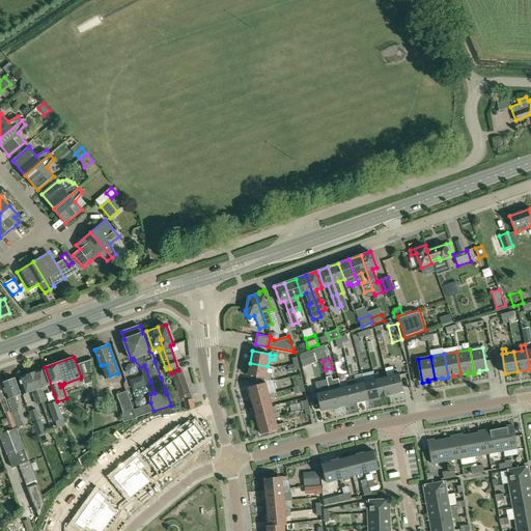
[(86,376),(99,372),(95,360),(82,364),(86,376)]
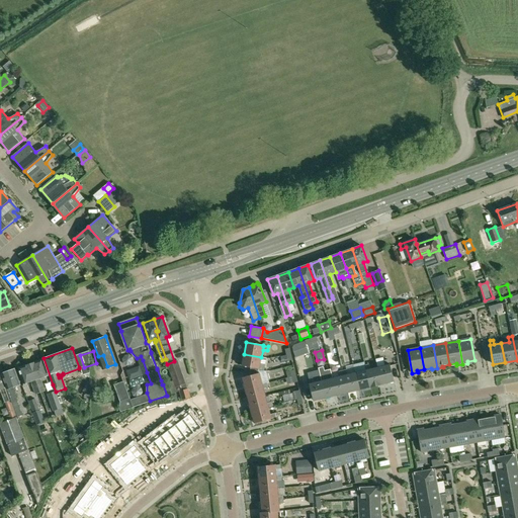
[(254,371),(258,372),(261,357),(244,354),(242,365),(252,367),(251,371),(254,371)]
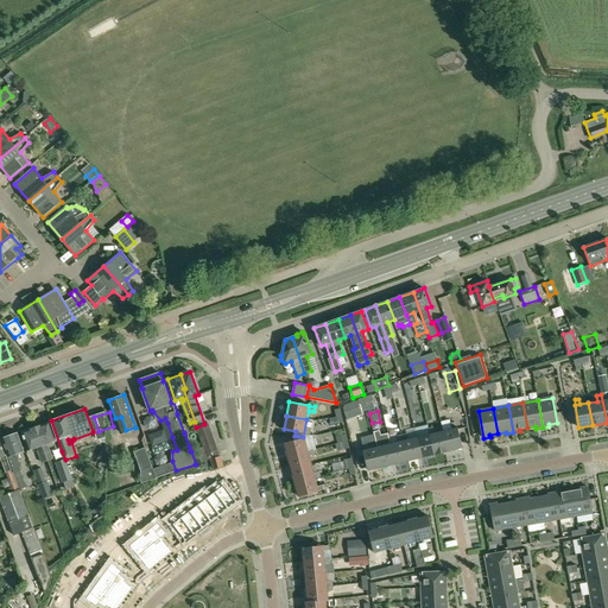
[(49,422),(36,426),(48,461),(52,458),(46,443),(55,441),(49,422)]
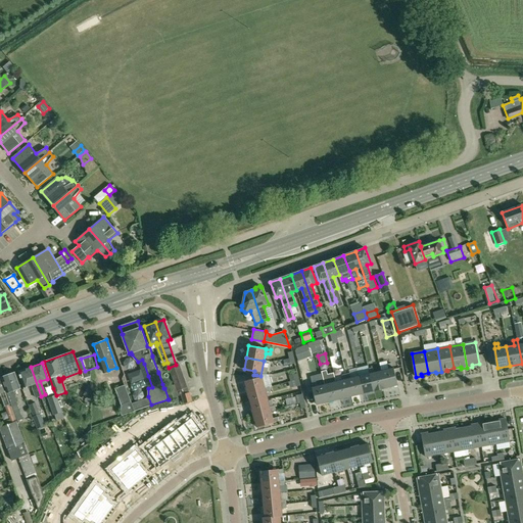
[(175,384),(177,391),(188,387),(179,364),(176,365),(169,368),(175,384)]
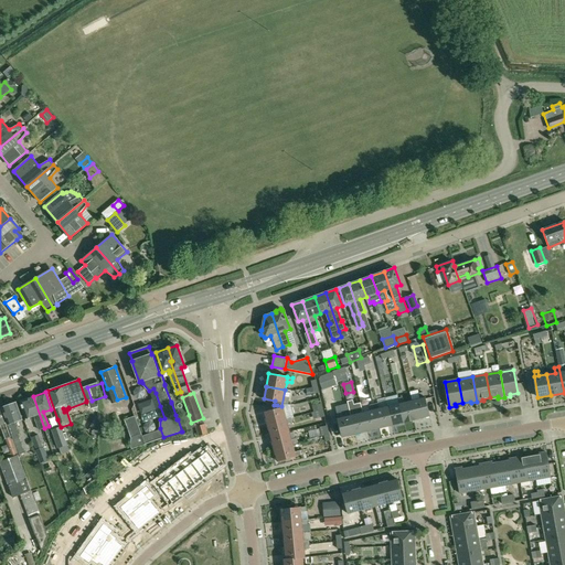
[(417,419),(429,416),(424,397),(423,393),(418,393),(419,398),(412,401),(417,419)]
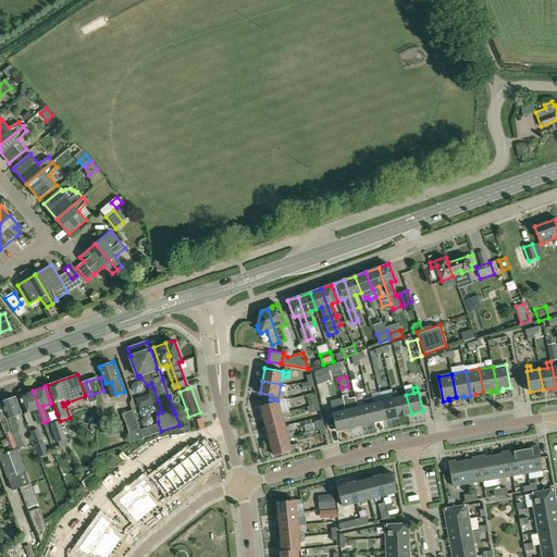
[(38,423),(44,422),(33,391),(20,395),(25,412),(34,410),(38,423)]
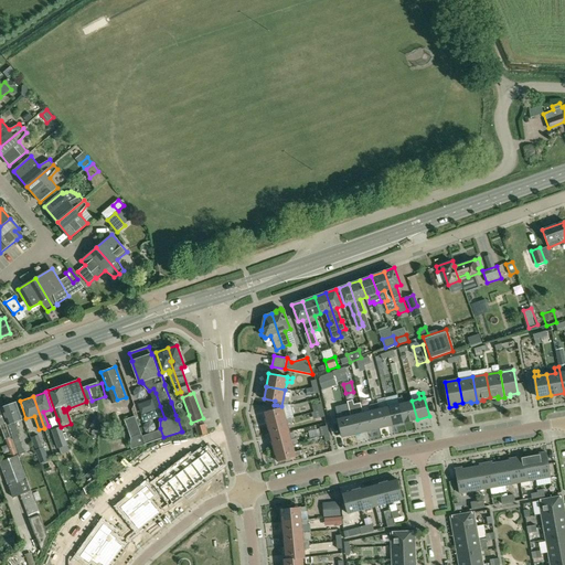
[(403,397),(398,398),(404,423),(417,419),(412,401),(404,403),(403,397)]
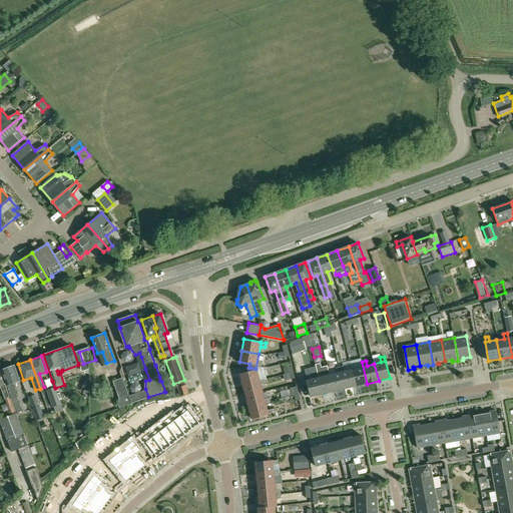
[(359,368),(352,369),(356,386),(367,384),(362,362),(358,363),(359,368)]
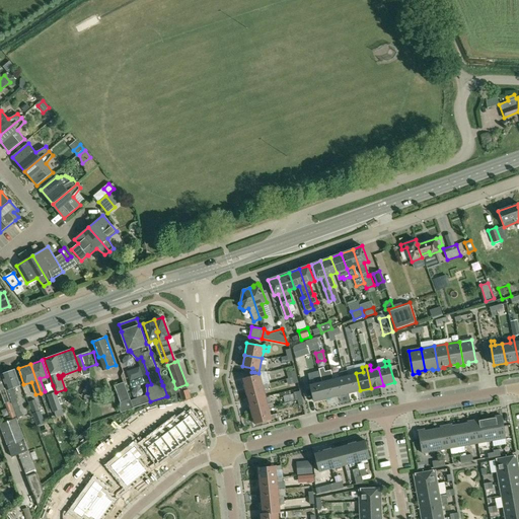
[(22,417),(17,402),(18,401),(13,387),(19,385),(14,370),(2,374),(10,398),(12,403),(17,418),(22,417)]
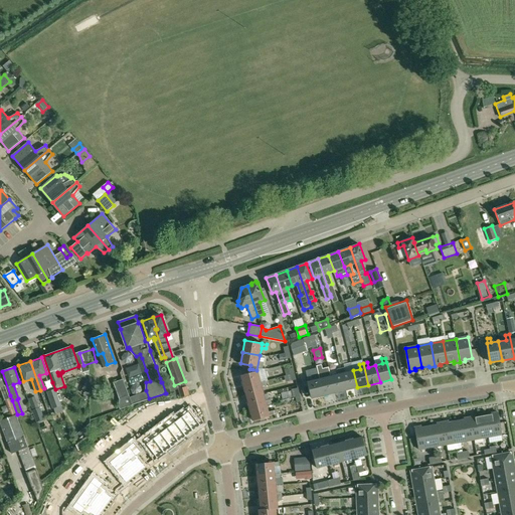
[(341,368),(346,390),(357,387),(353,370),(346,372),(345,367),(341,368)]
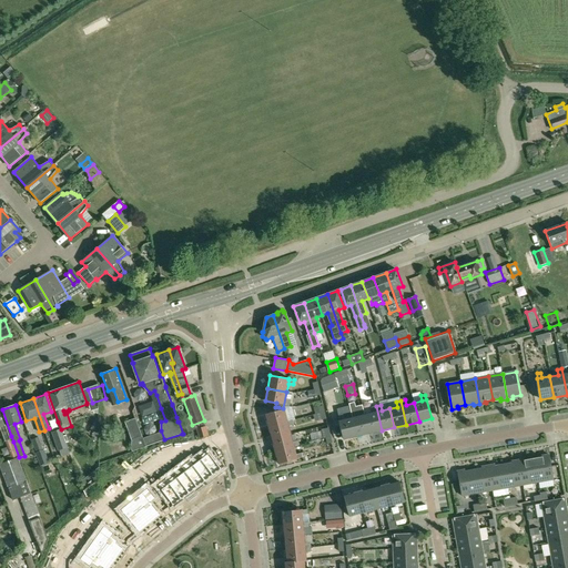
[(365,415),(369,434),(382,430),(376,406),(372,407),(373,413),(365,415)]
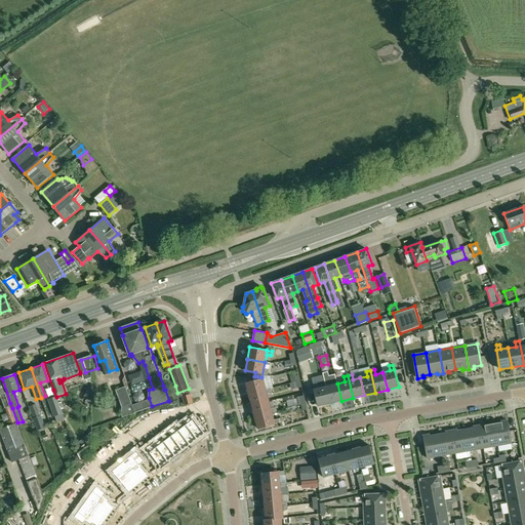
[(263,378),(261,377),(254,376),(255,380),(245,382),(248,395),(266,390),(263,378)]
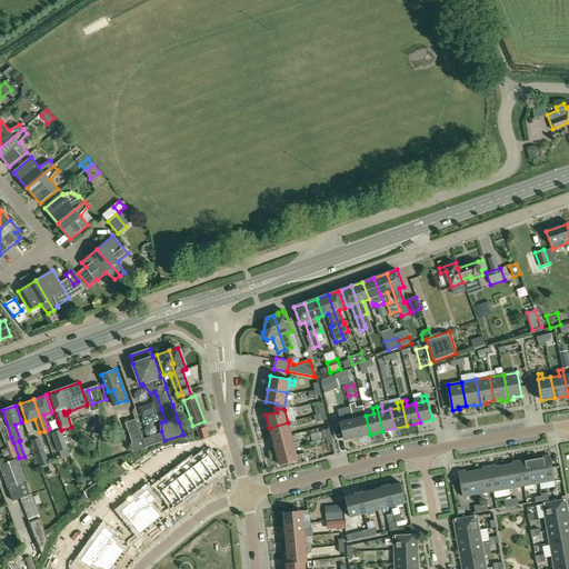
[(356,412),(351,413),(353,418),(358,438),(370,435),(366,416),(357,417),(356,412)]
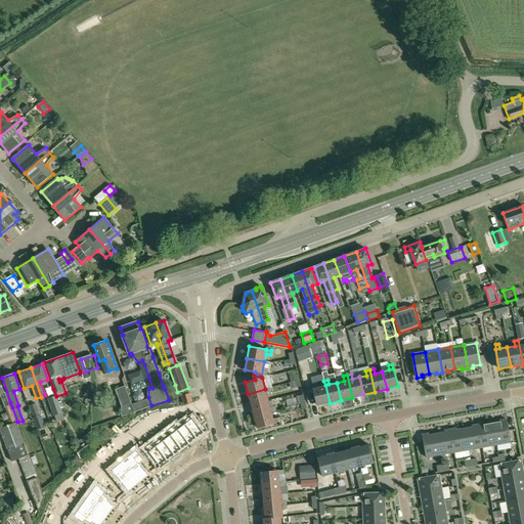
[(4,392),(0,382),(0,395),(4,407),(10,405),(5,391),(4,392)]
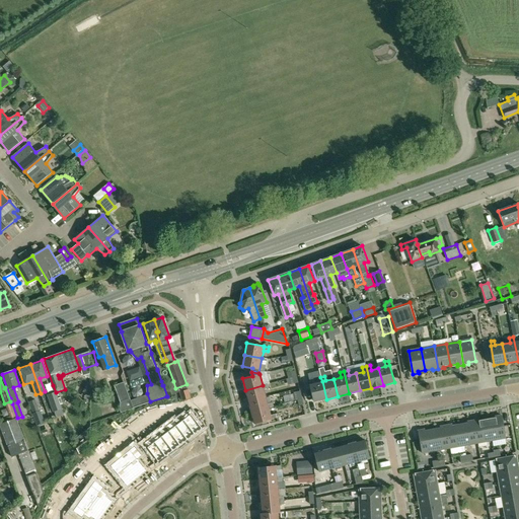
[(313,378),(309,379),(310,384),(314,401),(326,399),(322,381),(314,383),(313,378)]
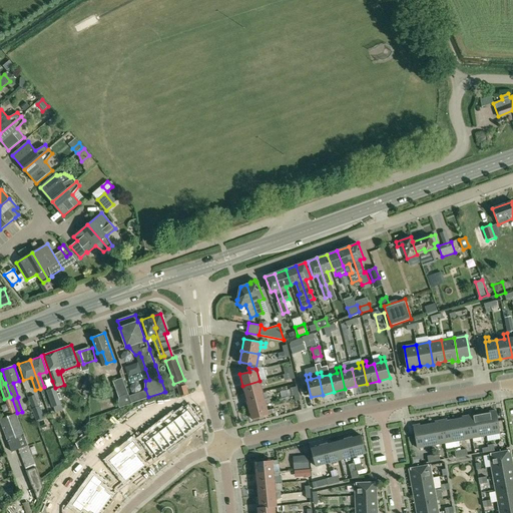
[(161,381),(165,392),(175,389),(173,384),(171,377),(161,381)]
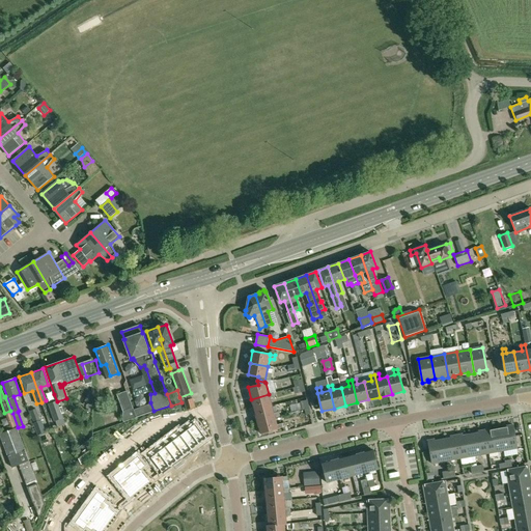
[(117,394),(122,412),(122,418),(123,422),(137,417),(133,408),(127,391),(117,394)]
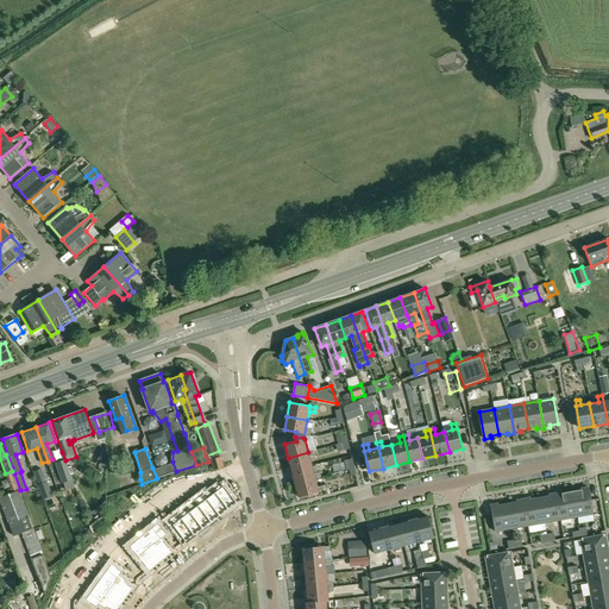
[(314,451),(308,452),(288,458),(292,471),(312,465),(309,457),(315,456),(314,451)]
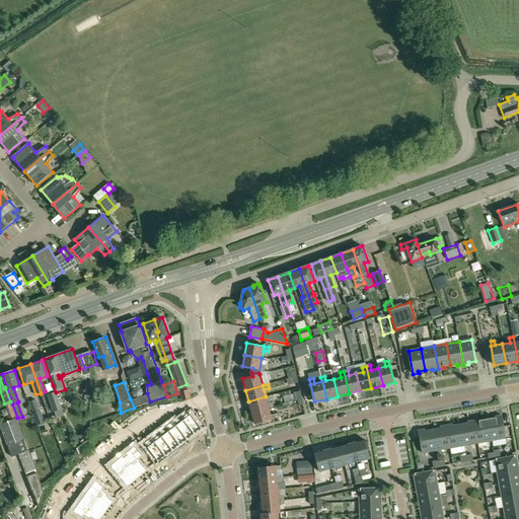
[(183,400),(191,398),(188,389),(180,391),(183,400)]
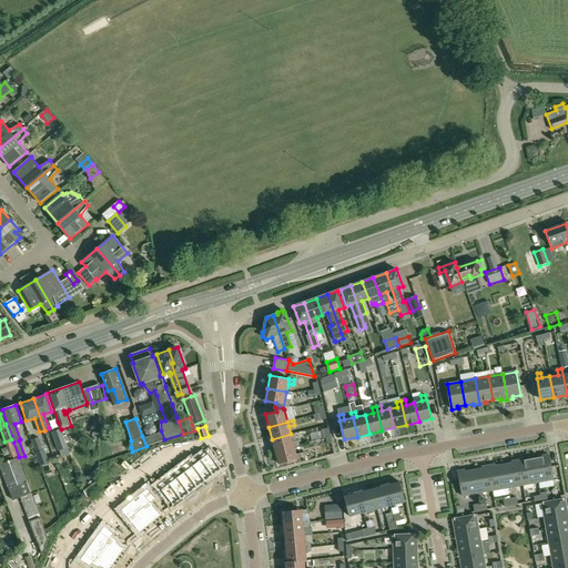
[(61,429),(51,433),(57,452),(68,448),(61,429)]
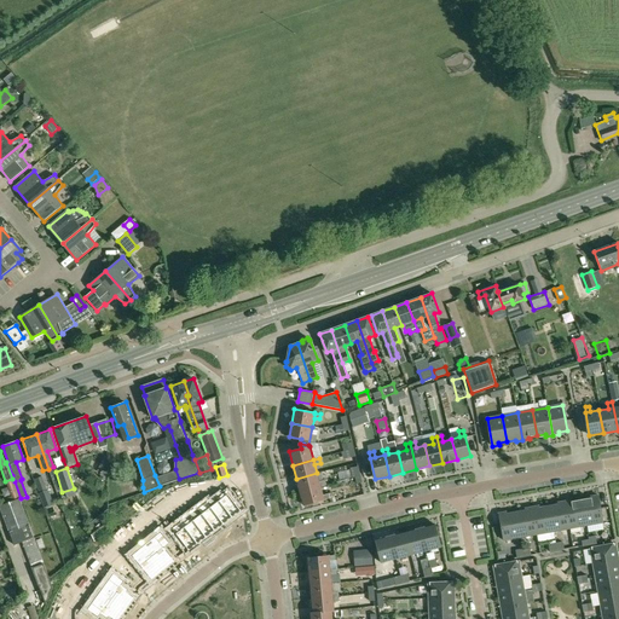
[(319,481),(317,473),(296,479),(300,492),(320,486),(327,485),(325,480),(319,481)]
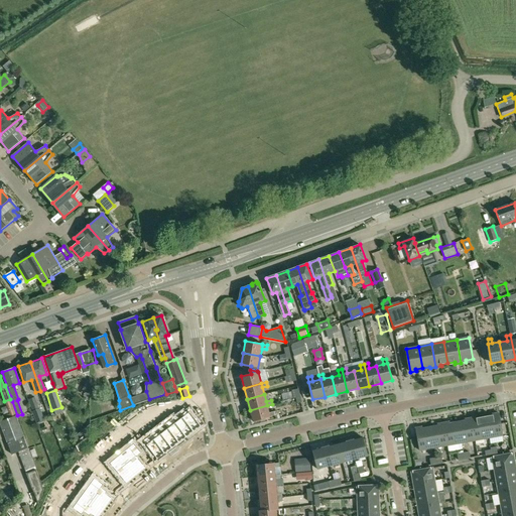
[(28,399),(33,411),(40,409),(35,397),(28,399)]
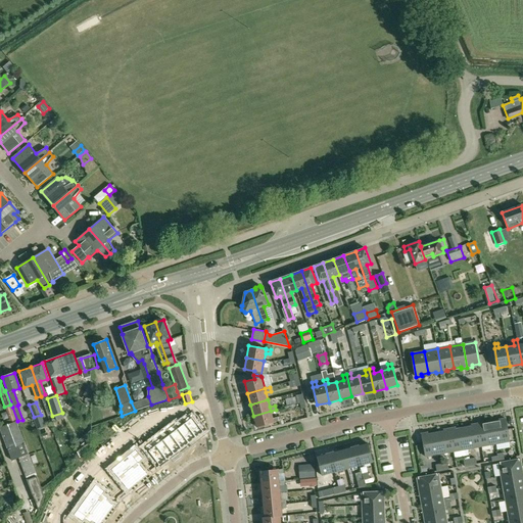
[(273,419),(271,411),(253,416),(256,427),(279,421),(278,417),(273,419)]
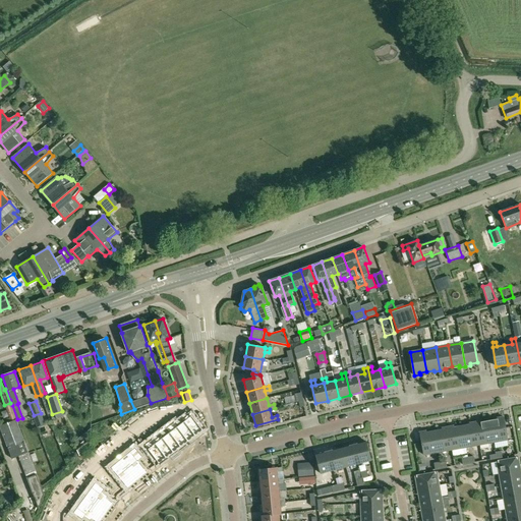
[(192,416),(184,422),(196,437),(204,430),(192,416)]
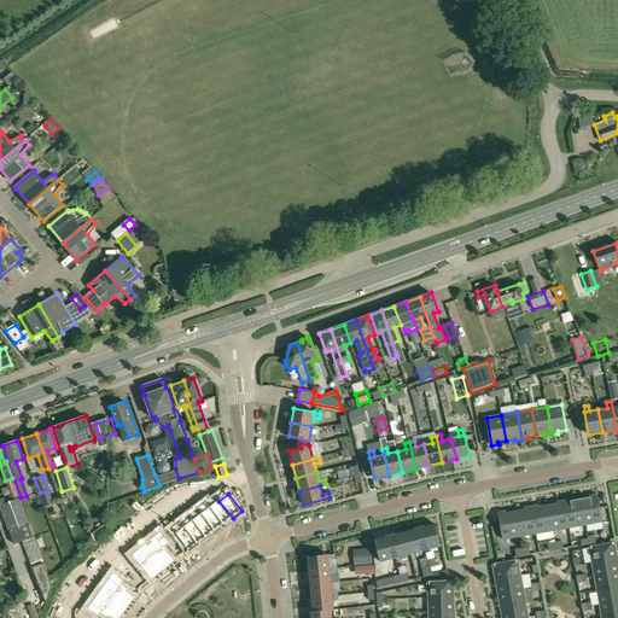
[(581,500),(586,525),(602,522),(598,495),(590,496),(590,499),(581,500)]
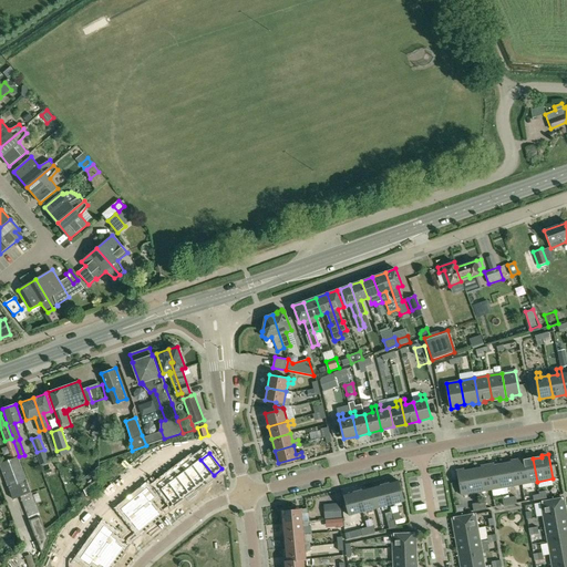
[(19,456),(0,462),(0,465),(13,500),(20,497),(42,553),(48,537),(33,496),(19,456)]
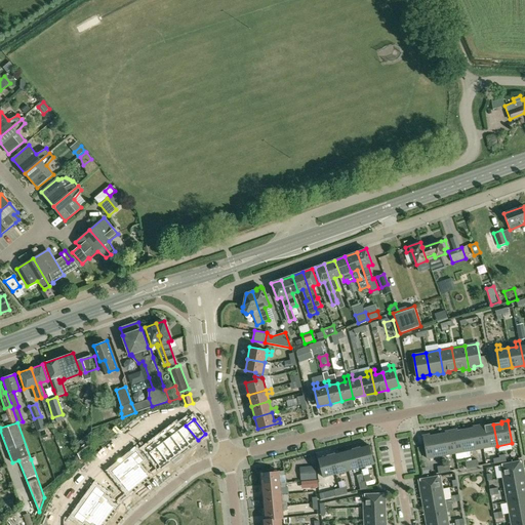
[(485,425),(479,426),(483,448),(497,446),(493,425),(485,427),(485,425)]
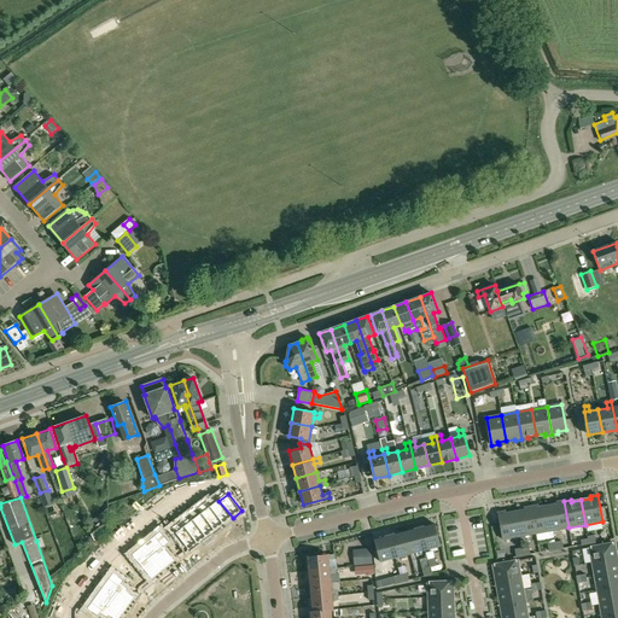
[(219,501),(210,507),(223,524),(233,518),(219,501)]
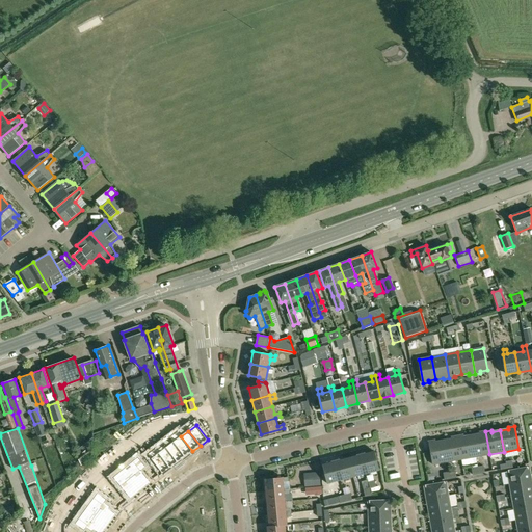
[(472,435),(476,457),(489,454),(485,431),(480,432),(480,434),(472,435)]
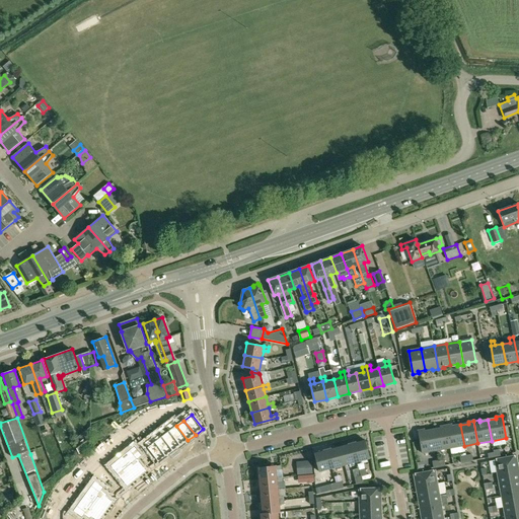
[(46,435),(51,434),(48,423),(42,425),(46,435)]
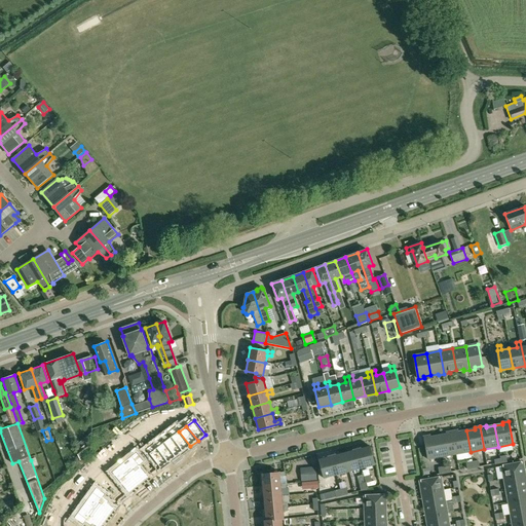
[(458,430),(452,431),(456,454),(471,452),(466,430),(458,431),(458,430)]
